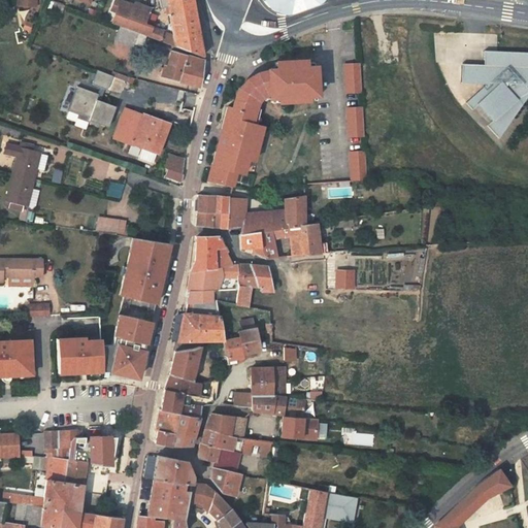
[(113,0),(110,10),(117,12),(121,1),(117,0),(113,0)]
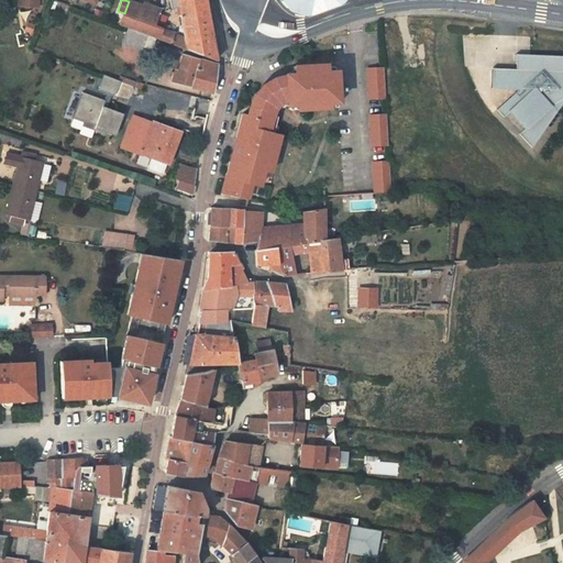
[(200,55),(218,62),(213,41),(205,0),(169,0),(170,8),(179,7),(185,37),(187,50),(200,55)]
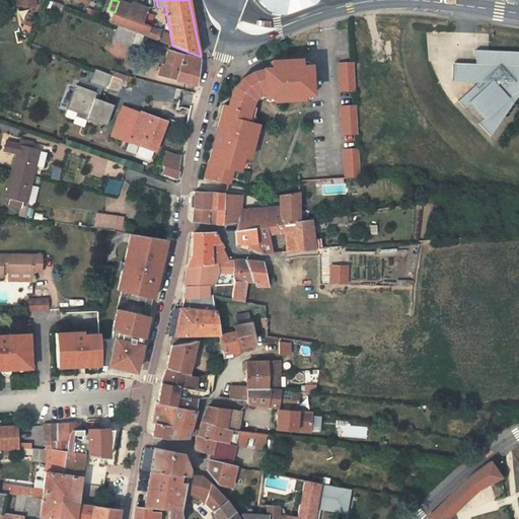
[(258,0),(262,4),(267,9),(273,12),(282,13),(284,13),(311,3),(314,0),(258,0)]
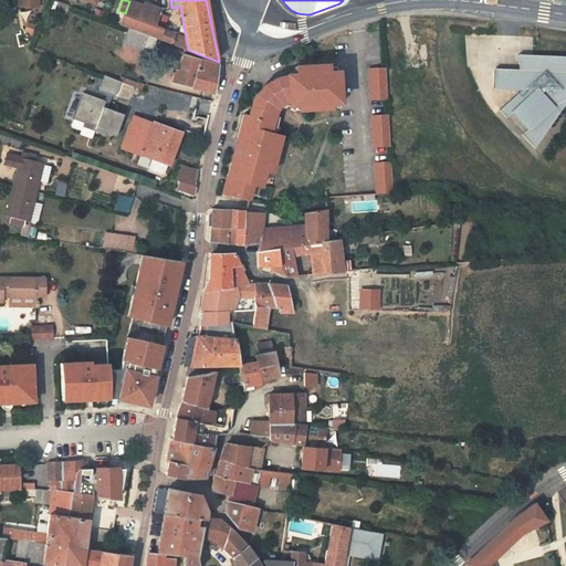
[(66,14),(70,7),(54,1),(51,9),(66,14)]
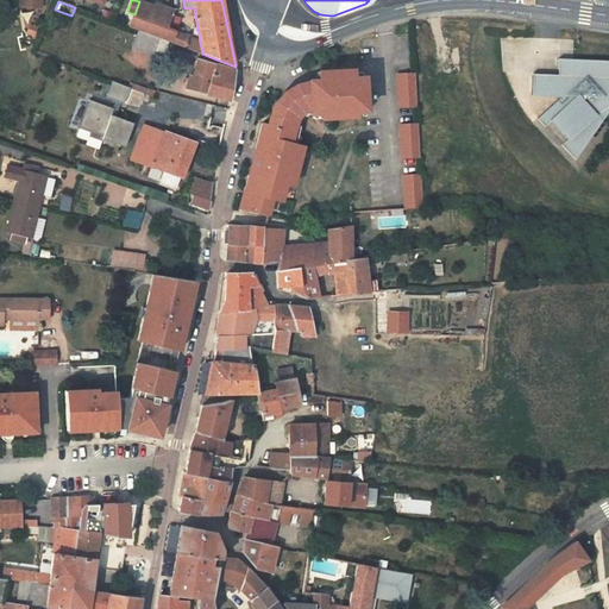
[(171,43),(176,32),(167,29),(174,11),(155,4),(152,10),(148,7),(149,5),(139,1),(135,14),(129,27),(138,31),(169,42),(171,43)]
